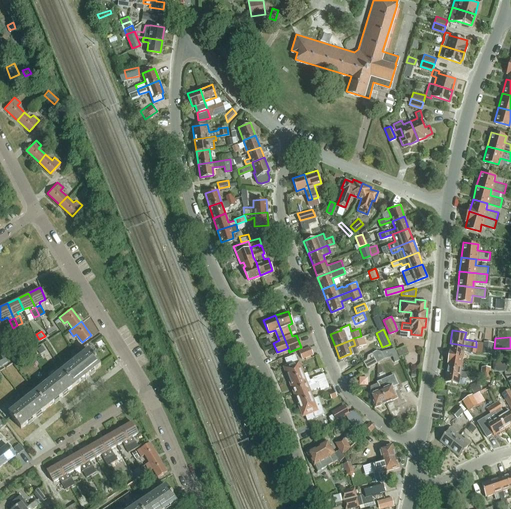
[(492,354),(494,342),(490,342),(484,341),(483,353),(488,353),(492,354)]
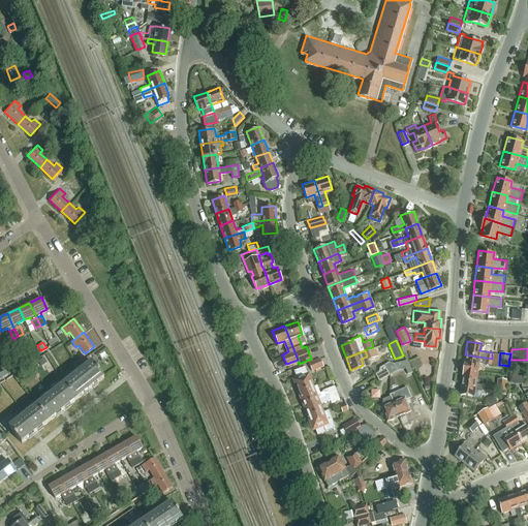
[(415,365),(425,361),(422,354),(413,358),(415,365)]
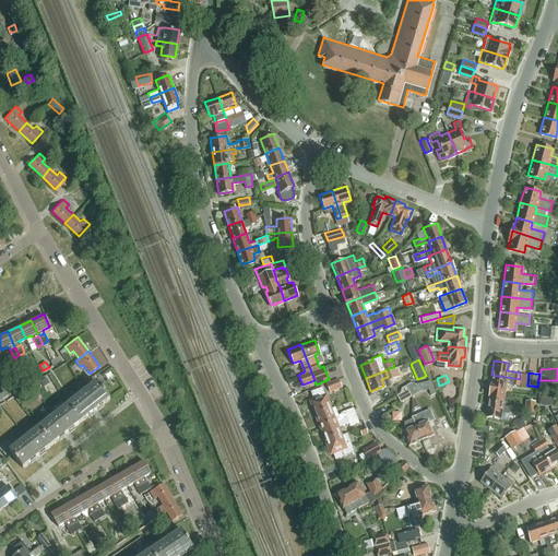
[(520,379),(491,375),(489,388),(503,391),(506,382),(519,385),(520,379)]
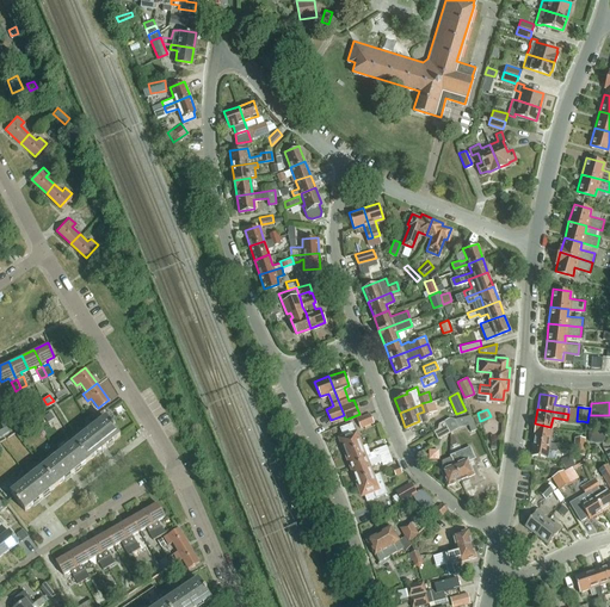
[(49,410),(43,414),(47,420),(54,416),(49,410)]
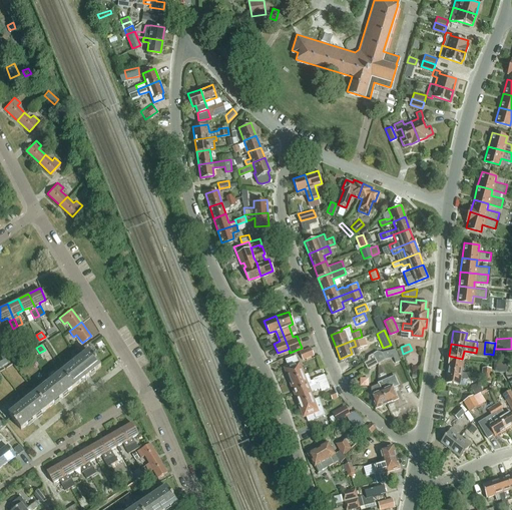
[(311,346),(300,350),(303,358),(315,353),(311,346)]
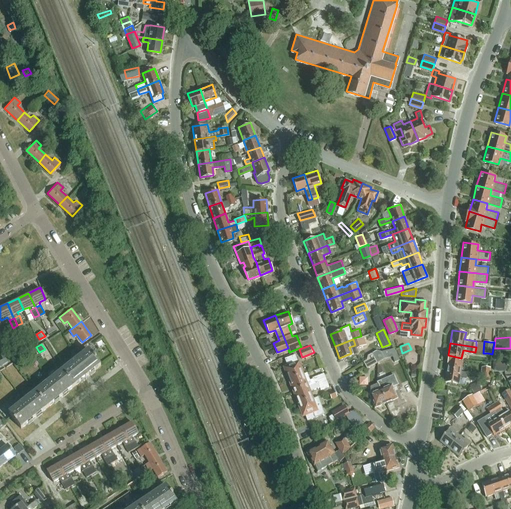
[(394,347),(389,348),(394,360),(399,359),(394,347)]
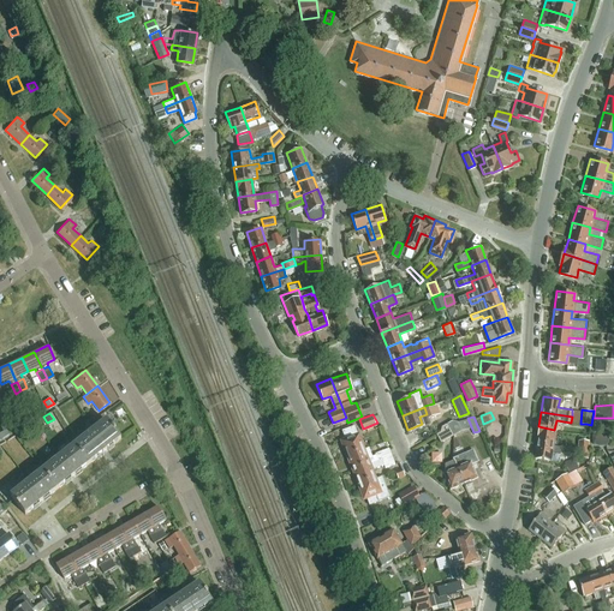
[(107,419),(75,444),(88,462),(120,437),(107,419)]
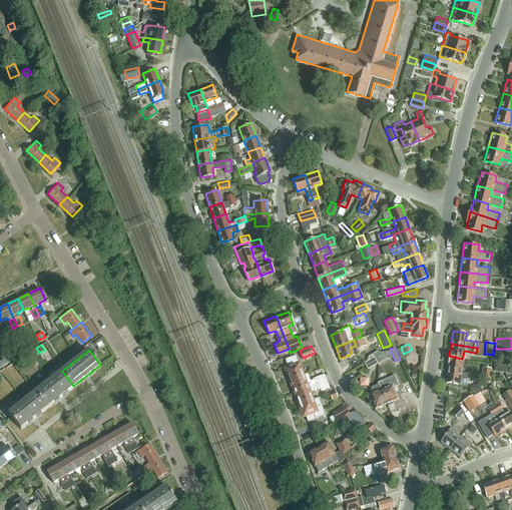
[(372,352),(377,362),(385,358),(381,351),(376,350),(372,352)]
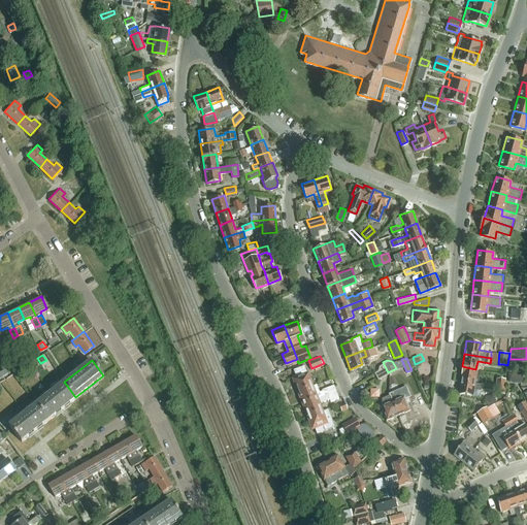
[(377,379),(388,372),(383,362),(379,364),(379,365),(377,369),(373,371),(377,379)]
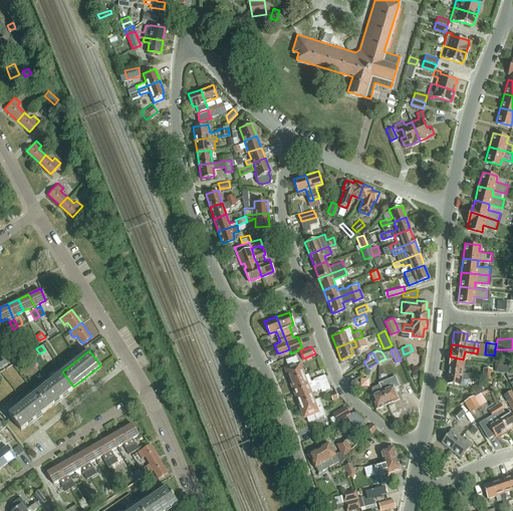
[(284,367),(289,379),(303,373),(296,356),(286,359),(289,365),(284,367)]
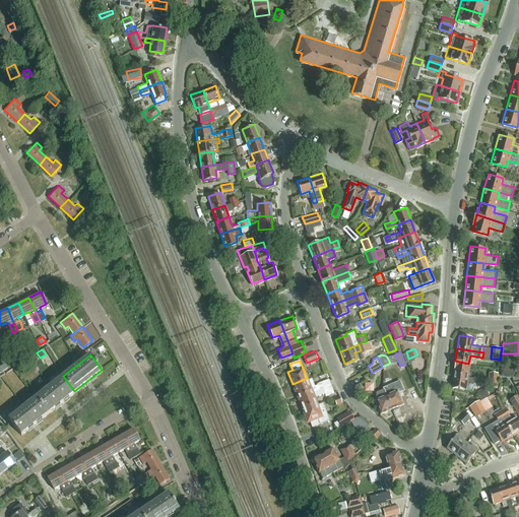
[(455,361),(453,374),(466,376),(468,364),(455,361)]
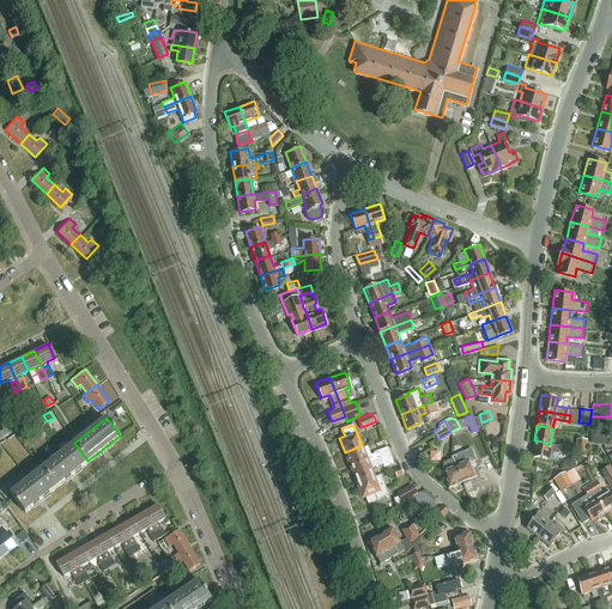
[(604,432),(591,432),(591,440),(597,443),(604,443),(604,432)]
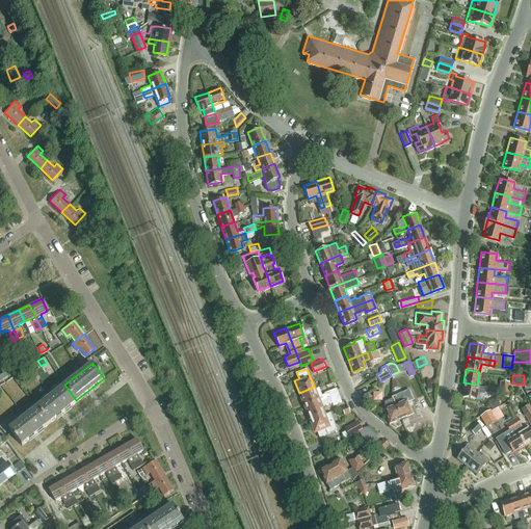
[(500,380),(500,389),(508,389),(508,380),(500,380)]
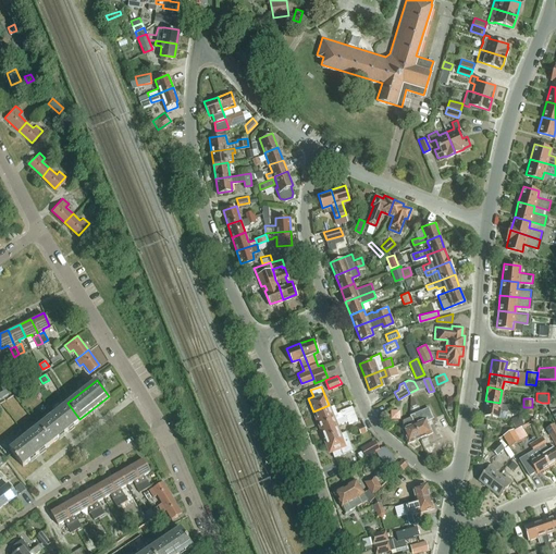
[(499,403),(485,401),(483,414),(505,418),(507,404),(499,403)]
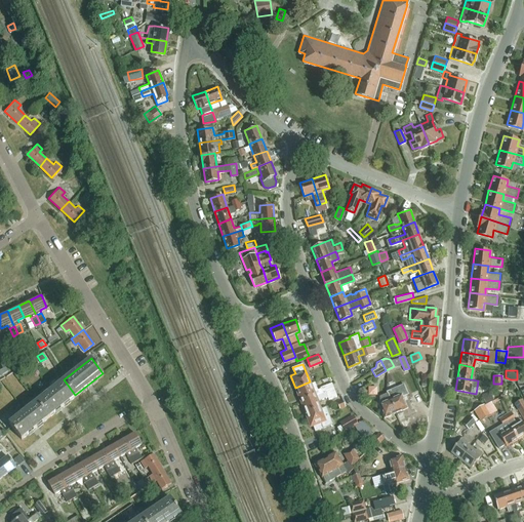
[(47,416),(75,395),(64,379),(36,401),(47,416)]
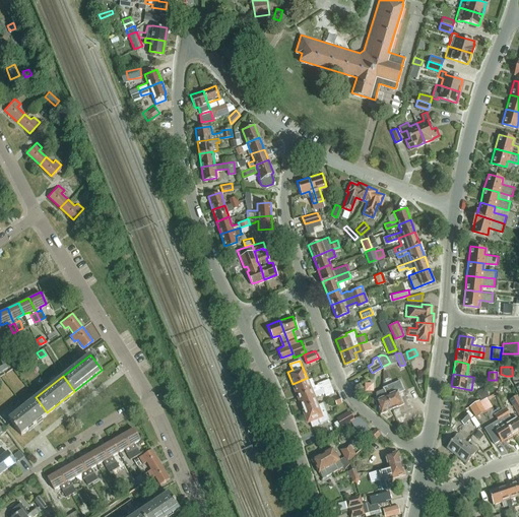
[(298,396),(330,383),(327,377),(316,381),(316,382),(314,383),(312,377),(307,378),(293,384),(298,396)]
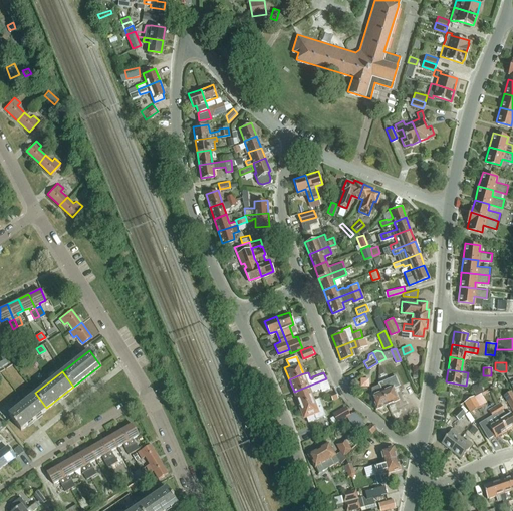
[(294,392),(298,404),(312,398),(309,390),(319,386),(320,388),(328,385),(326,378),(294,392)]
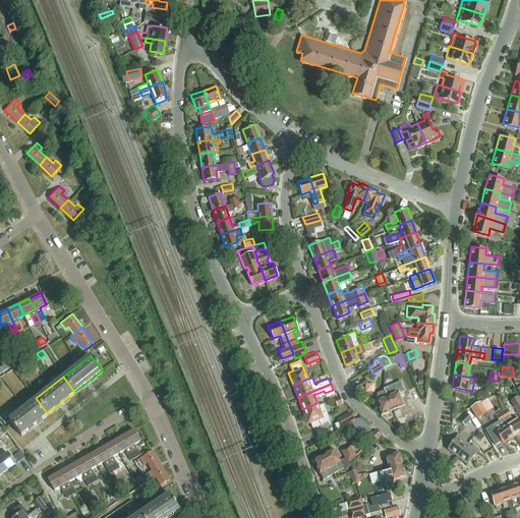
[(485,387),(477,391),(481,399),(489,395),(485,387)]
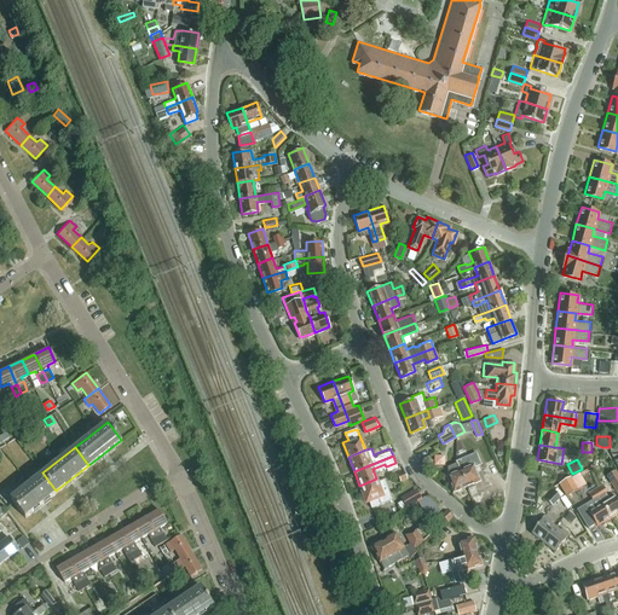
[(452,489),(466,485),(458,469),(456,462),(448,465),(448,474),(445,474),(452,489)]
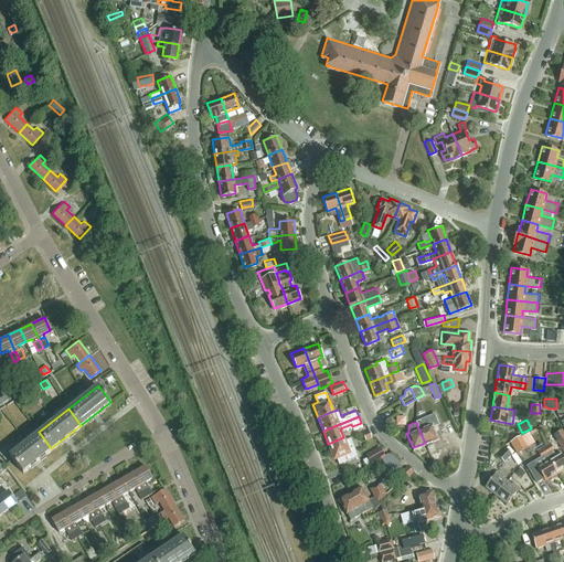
[(432,439),(437,437),(431,423),(418,428),(425,443),(427,445),(433,442),(432,439)]
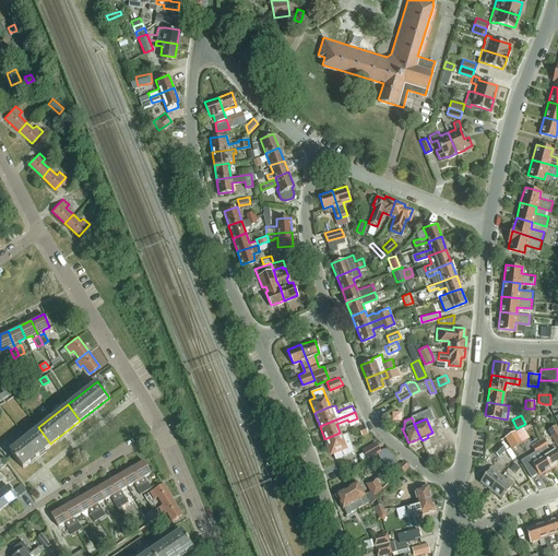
[(368,430),(365,424),(359,426),(363,434),(368,430)]
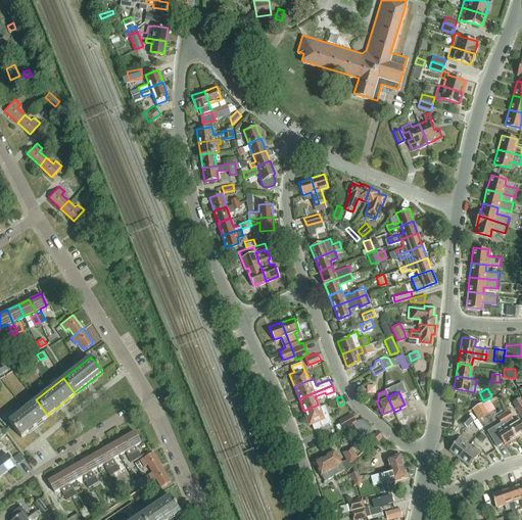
[(521,400),(520,397),(513,402),(521,417),(521,400)]
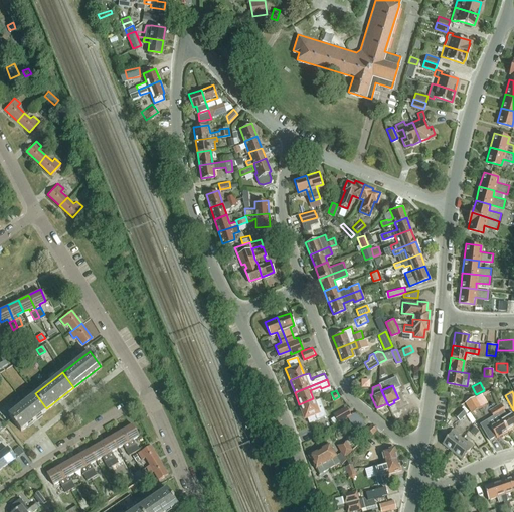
[(46,408),(35,393),(8,414),(20,430),(46,408)]
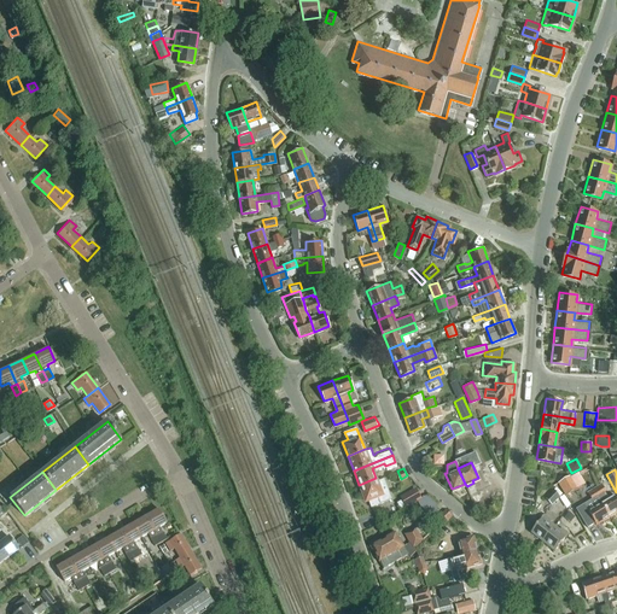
[(570,473),(558,481),(565,493),(578,486),(570,473)]
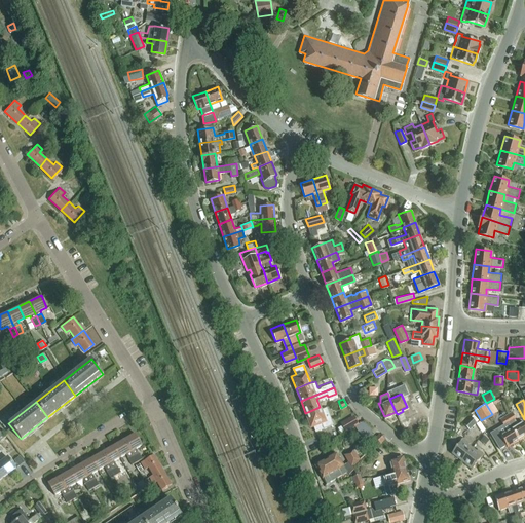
[(320,407),(305,413),(310,425),(314,423),(316,430),(332,423),(326,405),(320,407)]
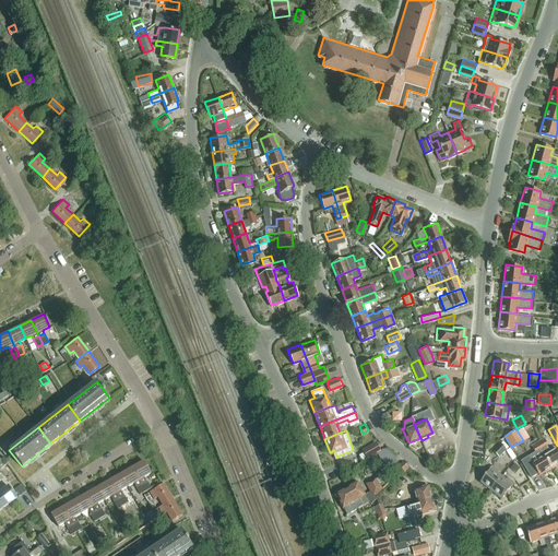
[(535,440),(539,448),(544,445),(539,438),(535,440)]
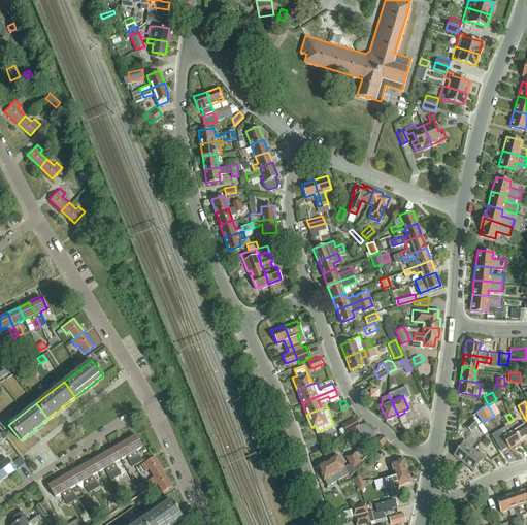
[(347,431),(361,424),(355,415),(341,423),(347,431)]
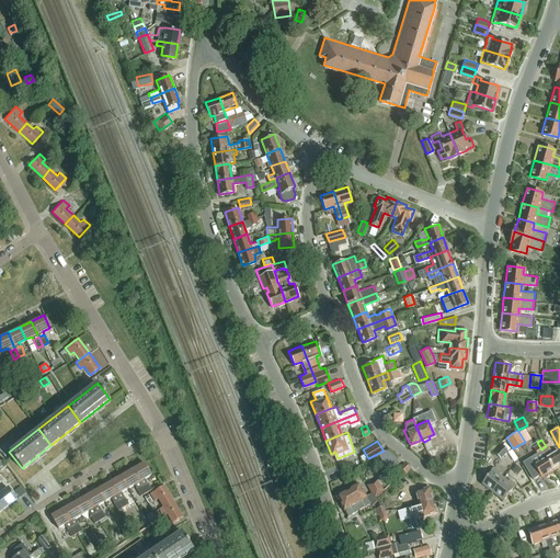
[(533,445),(537,453),(529,457),(540,475),(552,467),(541,450),(537,442),(533,445)]
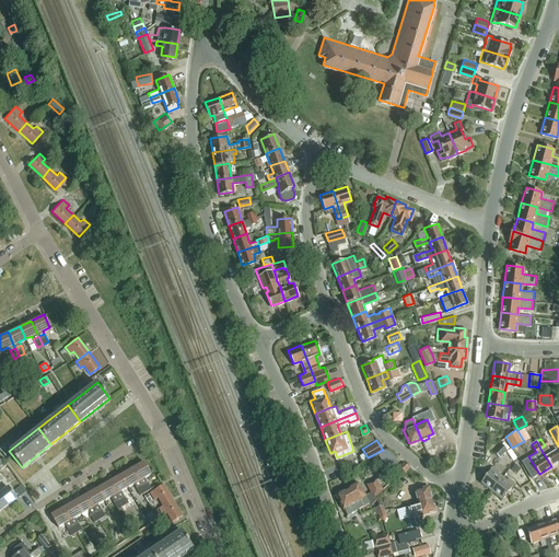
[(501,443),(493,451),(500,456),(508,449),(501,443)]
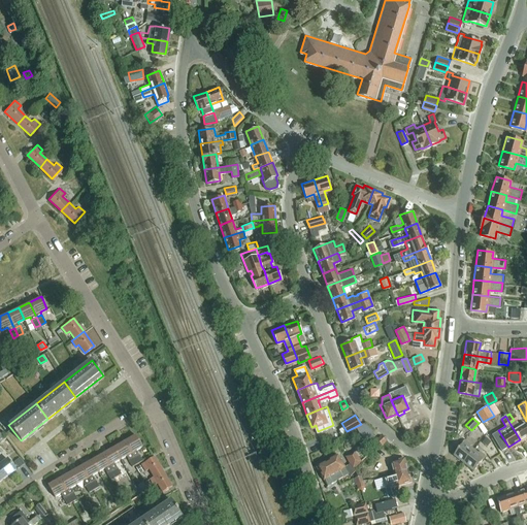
[(517,419),(514,420),(509,423),(520,439),(526,435),(526,425),(524,421),(520,424),(517,419)]
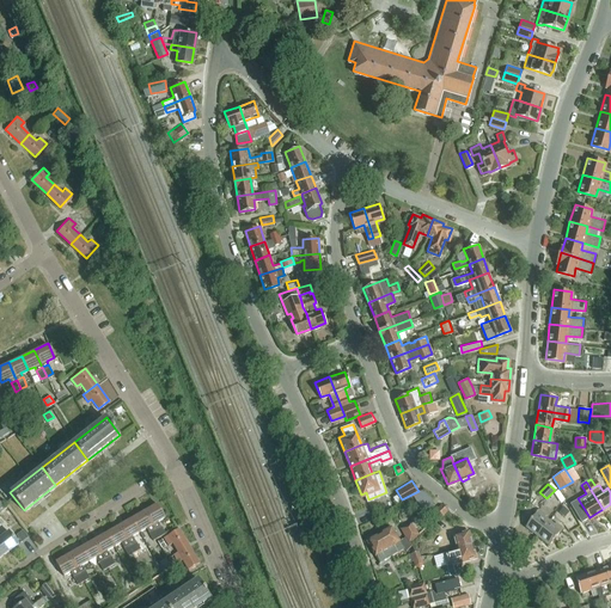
[(151,523),(153,527),(158,535),(164,532),(158,520),(165,515),(158,502),(144,510),(151,523)]
